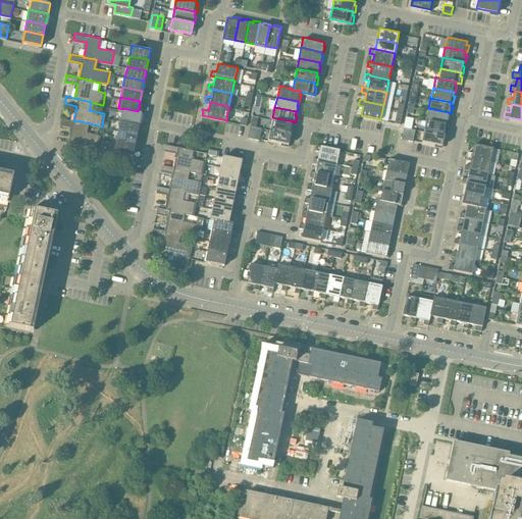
[(122,109),(120,118),(139,122),(142,112),(138,111),(122,108),(122,109)]
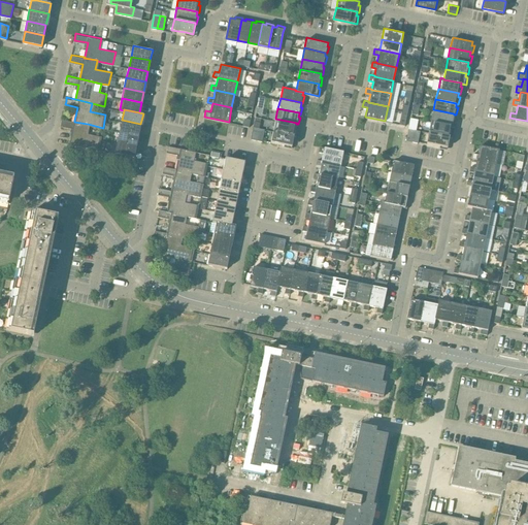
[(433,109),(431,120),(452,125),(454,125),(455,119),(453,118),(454,115),(454,113),(433,109)]
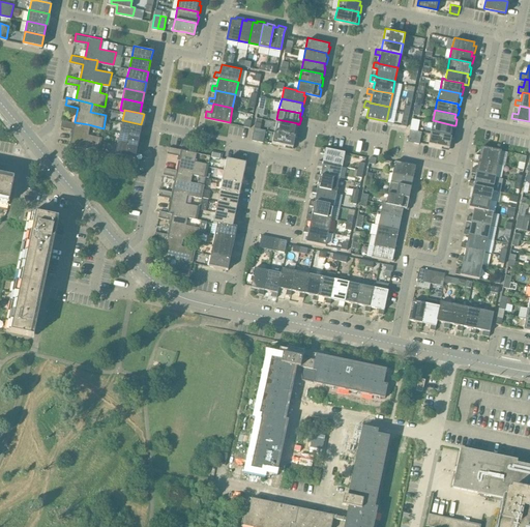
[(62,119),(60,125),(74,128),(70,142),(99,149),(99,150),(104,151),(106,139),(101,138),(101,137),(86,133),(88,124),(75,122),(75,121),(62,119)]
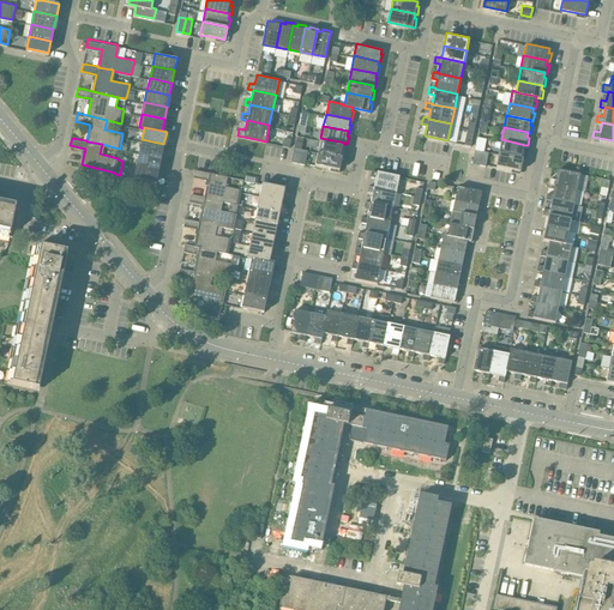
[(320,138),(318,151),(342,156),(342,157),(344,157),(347,149),(344,148),(344,144),(345,143),(320,138)]
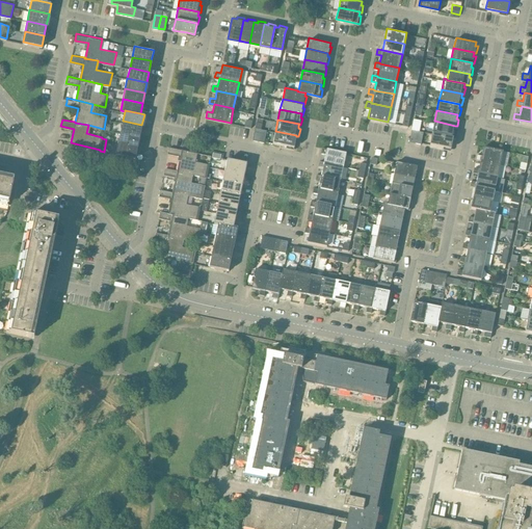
[(123,121),(121,131),(139,135),(141,125),(123,121)]
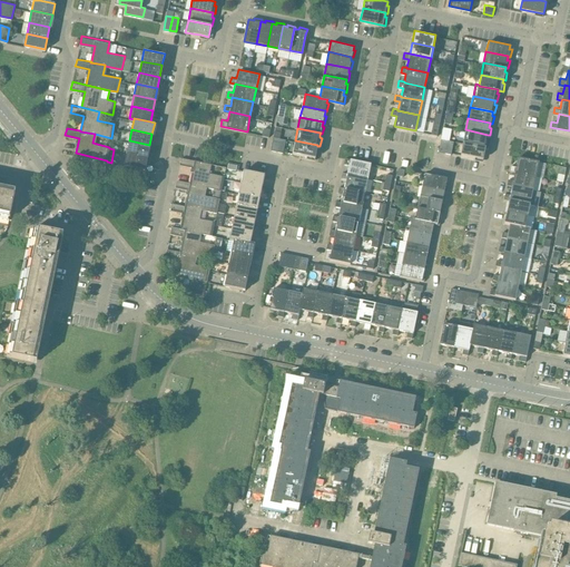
[(465,129),(463,142),(485,146),(485,147),(488,147),(489,139),(487,138),(488,135),(465,129)]
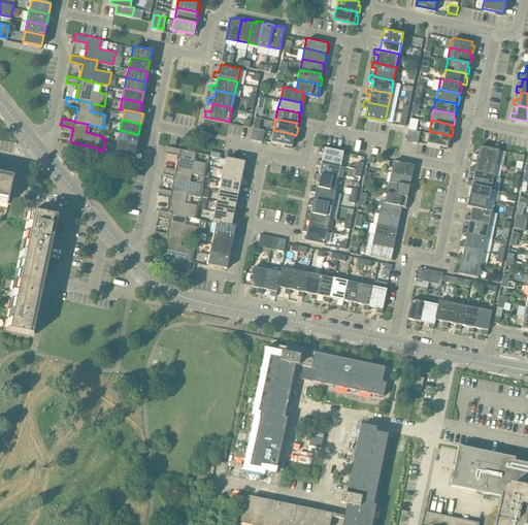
[(411,140),(413,138),(415,128),(416,122),(410,121),(408,127),(406,139),(411,140)]
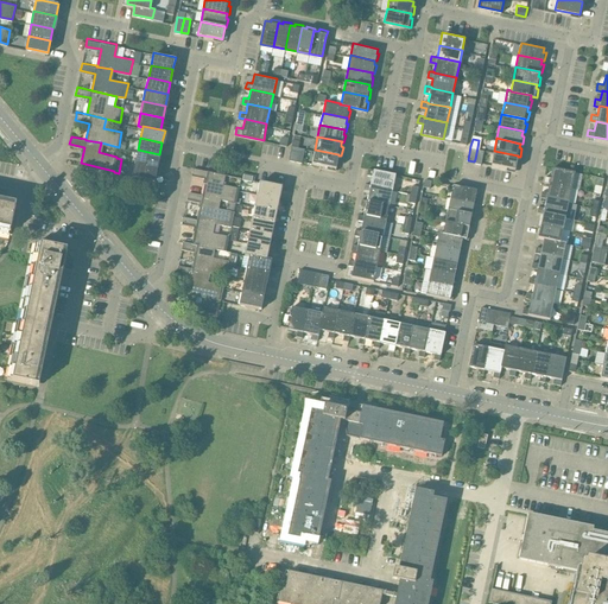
[(289,156),(289,159),(295,160),(298,145),(291,144),(289,156)]
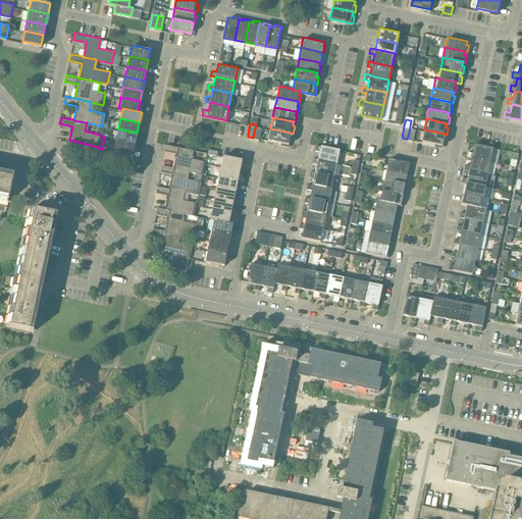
[(256,124),(253,138),(259,139),(259,138),(262,126),(256,124)]
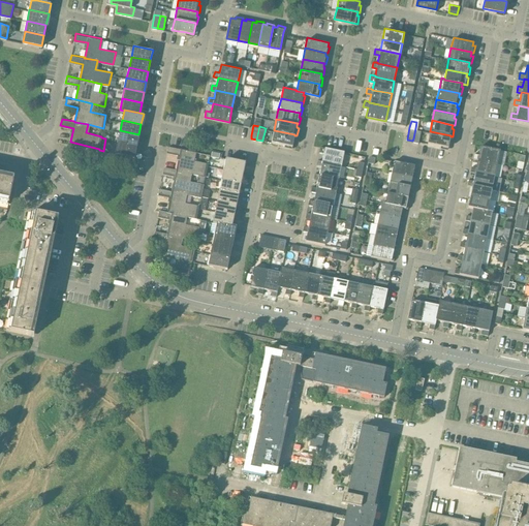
[(413,138),(412,141),(418,142),(421,129),(415,128),(413,138)]
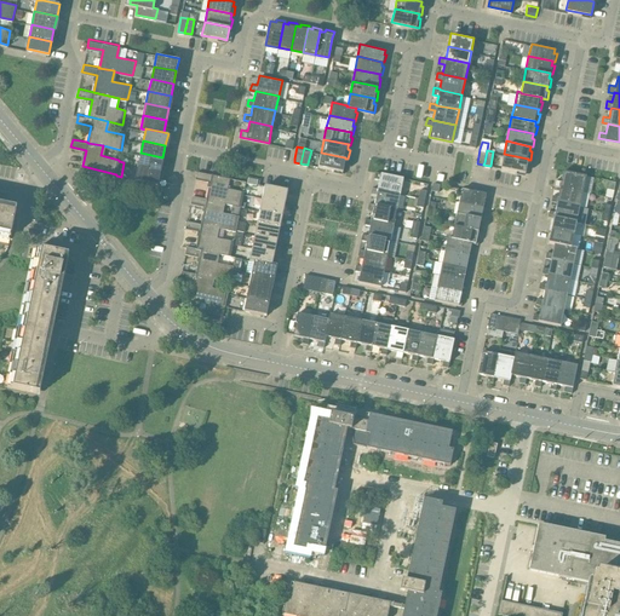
[(141,153),(138,165),(160,170),(162,157),(141,153)]
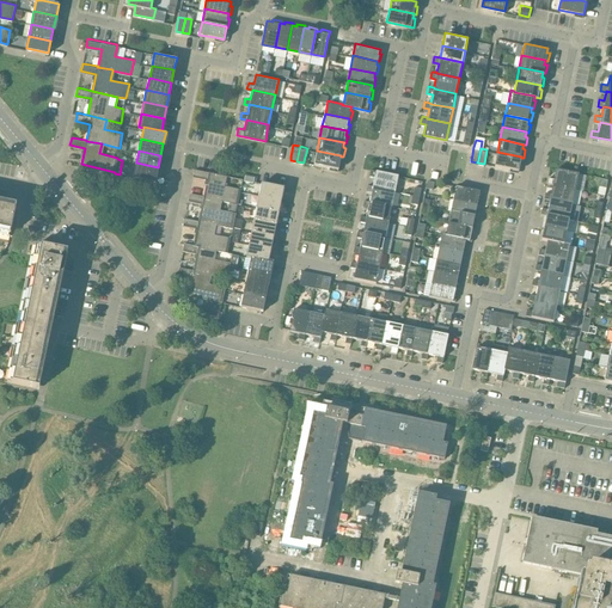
[(314,164),(330,166),(338,169),(341,157),(341,155),(317,151),(314,164)]
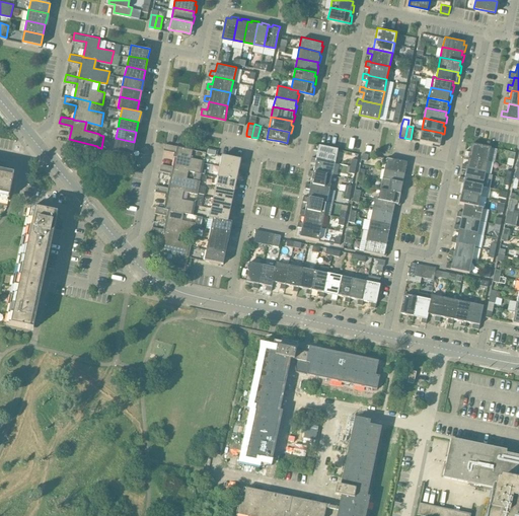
[(420,139),(434,142),(440,144),(442,134),(442,133),(422,129),(420,139)]
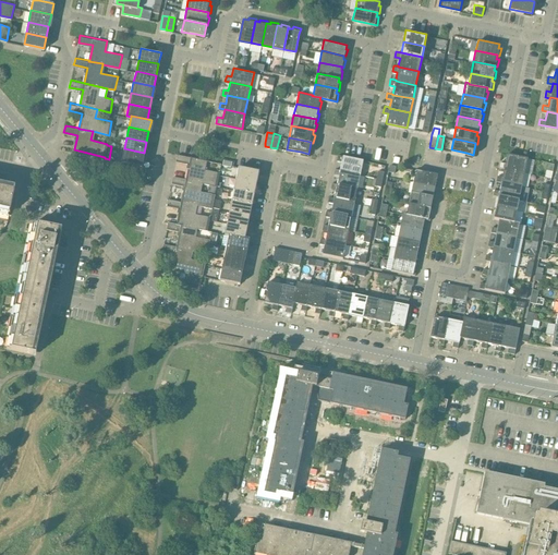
[(124,148),(121,161),(142,165),(144,153),(124,148)]
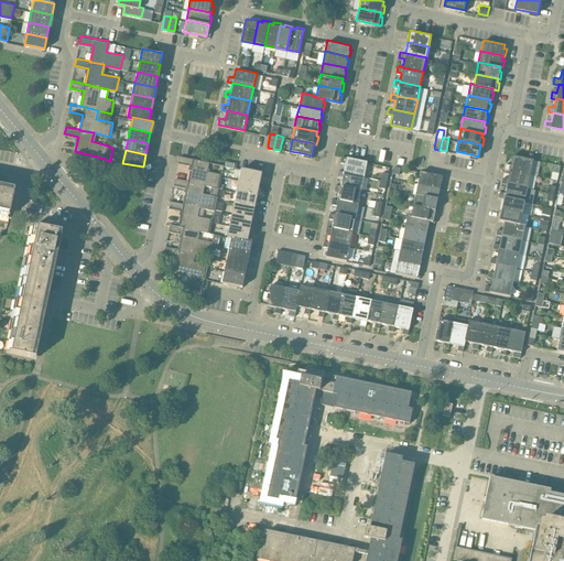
[(505,162),(503,168),(509,169),(509,168),(530,172),(533,158),(512,153),(510,163),(505,162)]
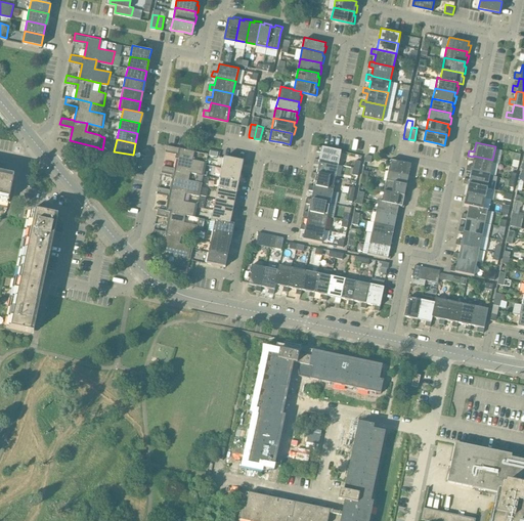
[(192,148),(167,143),(165,149),(178,153),(175,167),(188,170),(188,171),(204,174),(205,170),(207,161),(190,158),(192,148)]
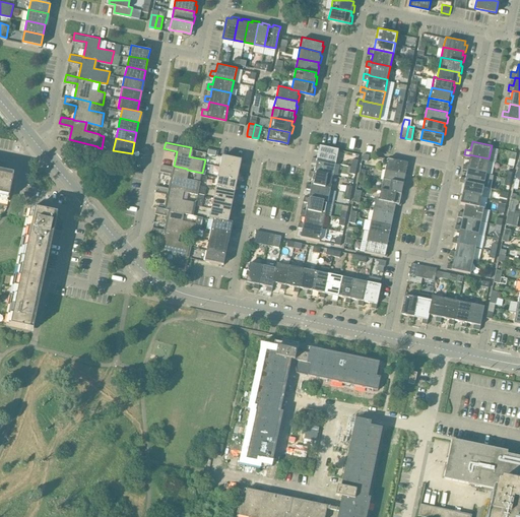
[(335,162),(338,147),(315,142),(314,148),(318,149),(317,156),(317,157),(335,162)]
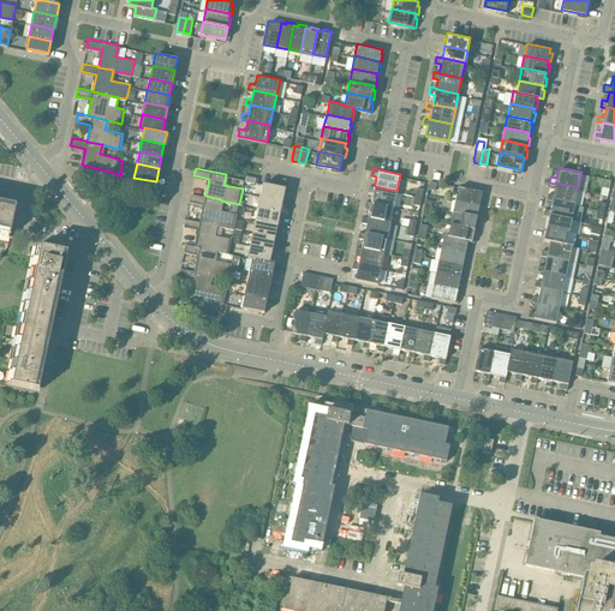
[(604,177),(601,192),(608,193),(611,178),(604,177)]
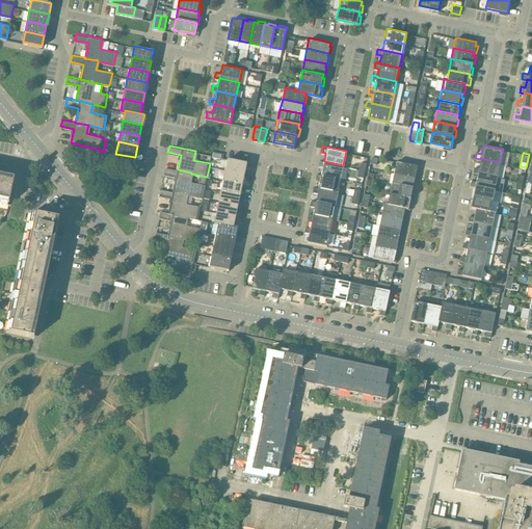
[(228,158),(225,168),(244,173),(247,161),(228,158)]
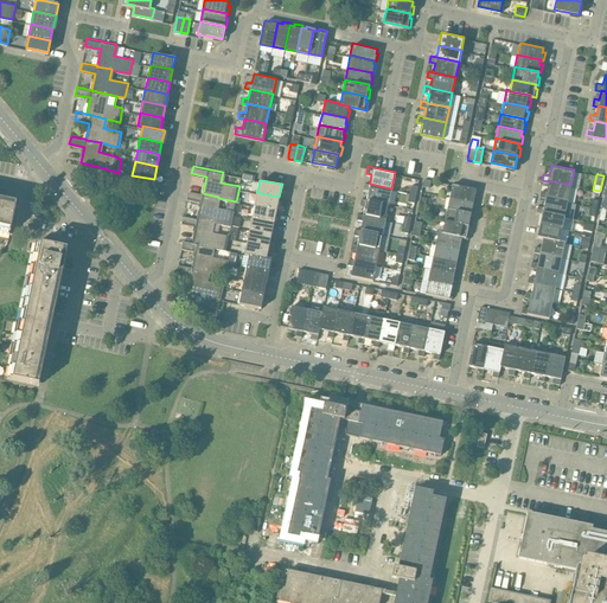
[(541,188),(540,196),(545,197),(567,200),(570,185),(548,180),(548,181),(547,190),(541,188)]
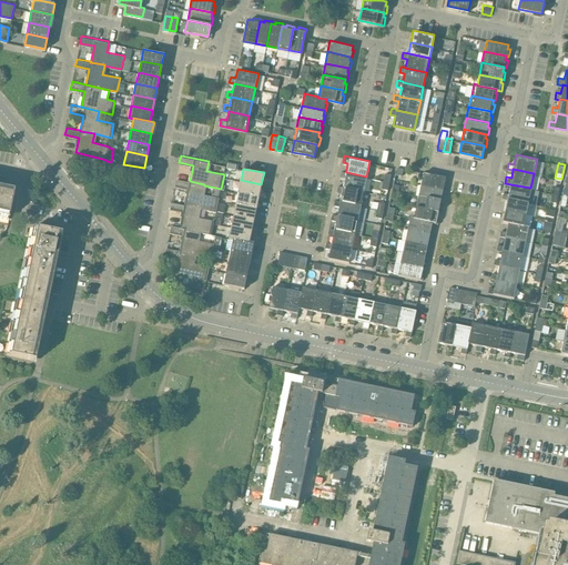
[(346,171),(341,170),(340,177),(345,178),(343,185),(343,187),(364,191),(366,177),(346,172),(346,171)]
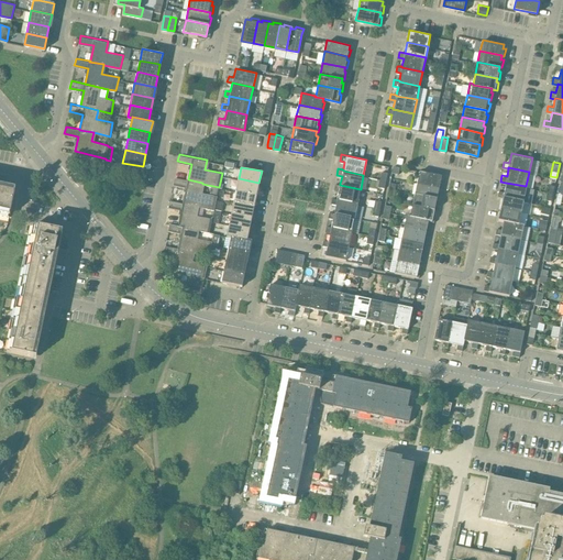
[(419,171),(417,182),(439,186),(439,187),(441,187),(443,180),(440,179),(441,175),(419,171)]
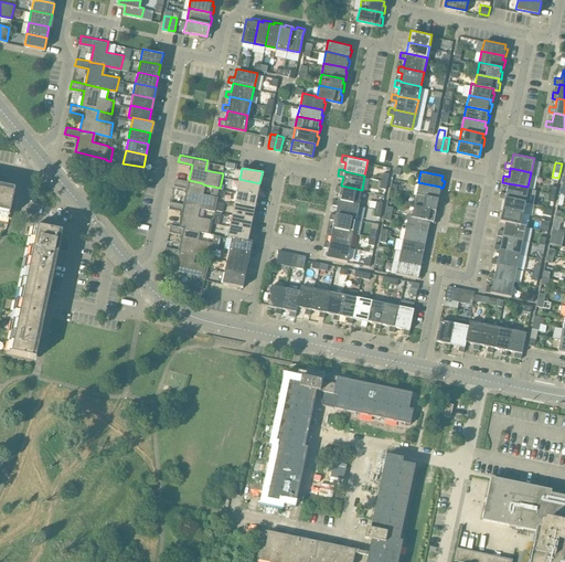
[(176,177),(173,184),(188,188),(184,202),(184,203),(199,205),(199,207),(215,210),(217,197),(201,193),(203,184),(203,183),(189,180),(176,177)]
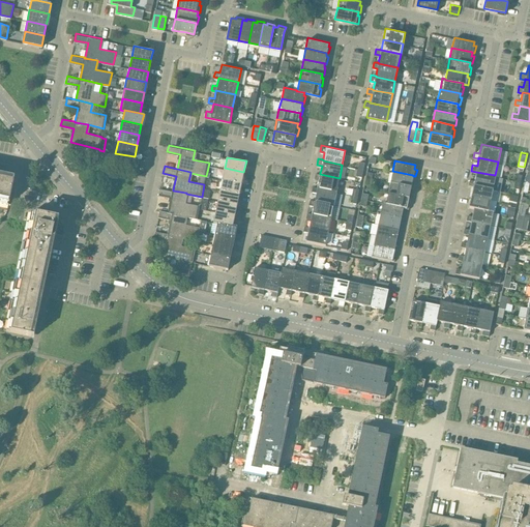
[(241,183),(243,172),(225,168),(222,179),(241,183)]
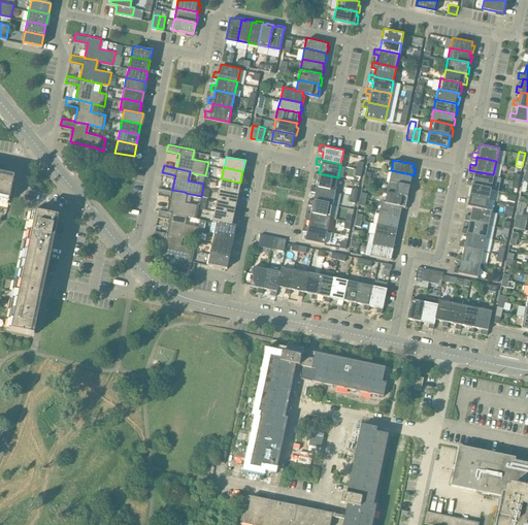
[(410,178),(411,175),(411,174),(391,170),(389,181),(409,186),(411,187),(413,179),(410,178)]
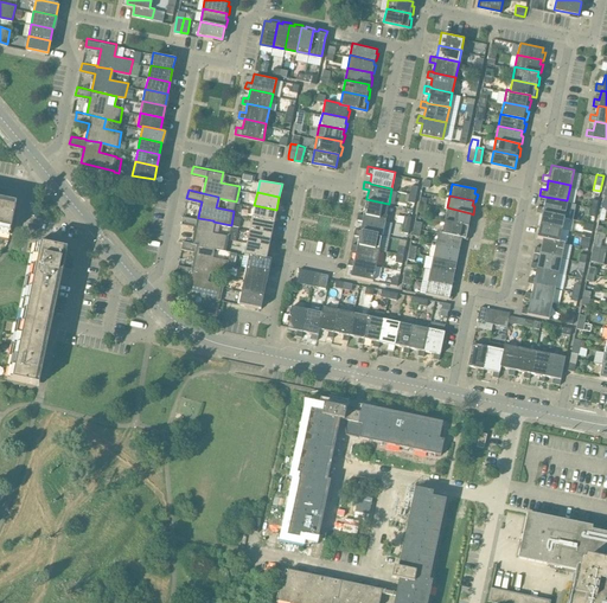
[(385,218),(389,204),(366,199),(366,198),(360,197),(359,203),(365,204),(364,213),(363,213),(385,218)]
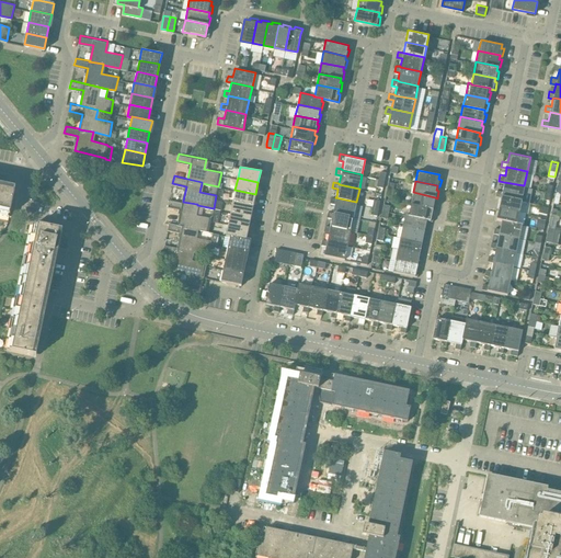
[(522,200),(524,185),(504,182),(502,190),(496,189),(495,194),(501,195),(522,200)]
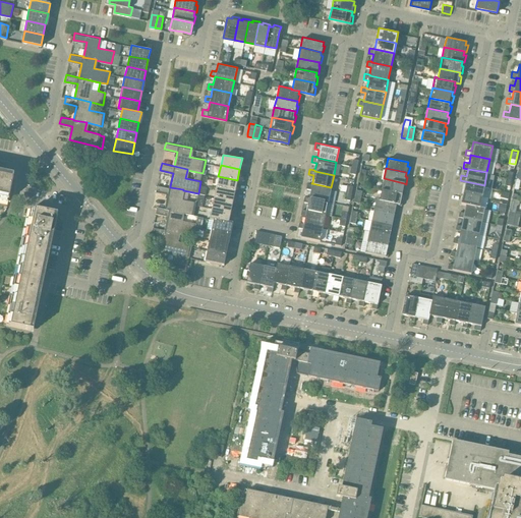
[(0,197),(8,199),(13,175),(7,174),(0,172),(0,197)]
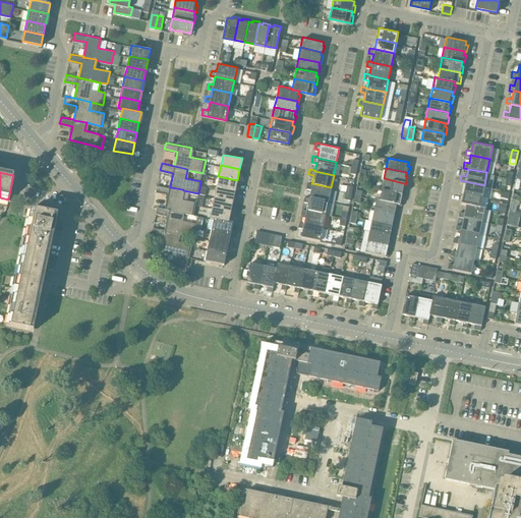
[(235,190),(237,180),(218,176),(216,186),(235,190)]
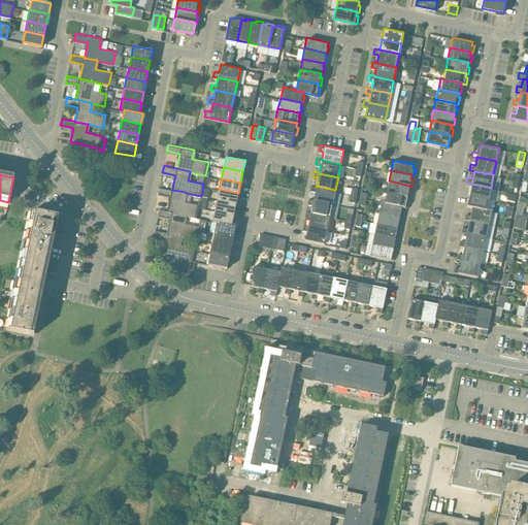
[(389,181),(387,192),(407,196),(409,197),(410,190),(408,189),(409,186),(389,181)]
